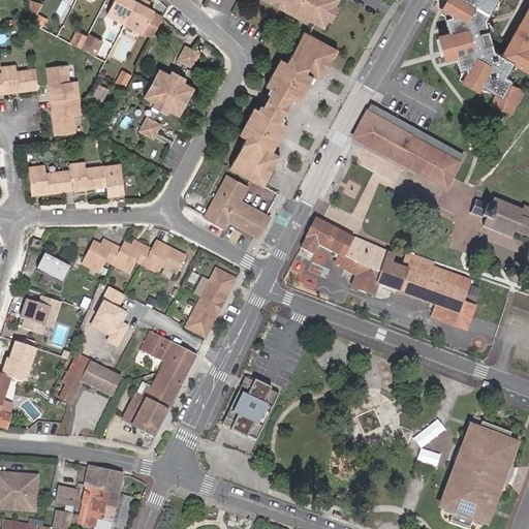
[(114,0),(107,11),(125,21),(143,31),(154,9),(144,4),(146,0),(145,0),(114,0)]
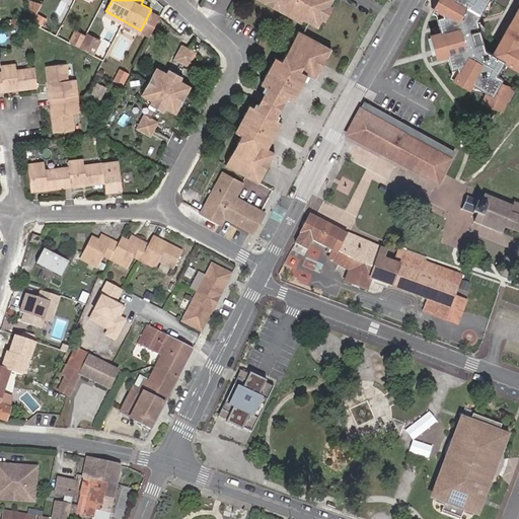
[(246,0),(300,27),(301,23),(314,30),(318,22),(322,15),(326,17),(329,10),(326,8),(329,0),(246,0)]
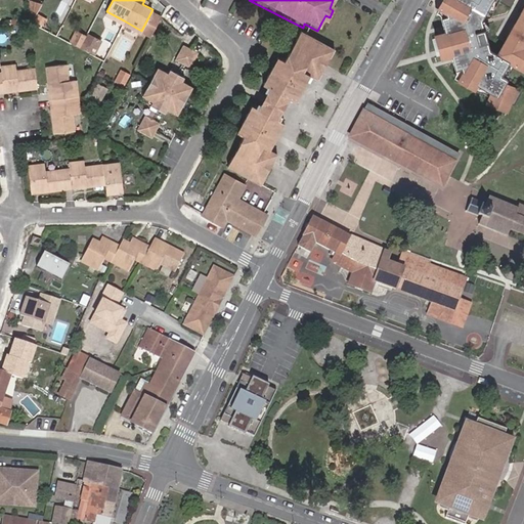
[(452,54),(460,79),(475,88),(477,84),(494,93),(489,101),(499,107),(500,106),(499,105),(500,104),(509,107),(517,88),(506,83),(508,79),(501,75),(510,60),(498,54),(489,49),(481,19),(492,0),(446,0),(442,9),(446,11),(441,20),(444,32),(436,35),(441,53),(442,57),(452,54)]
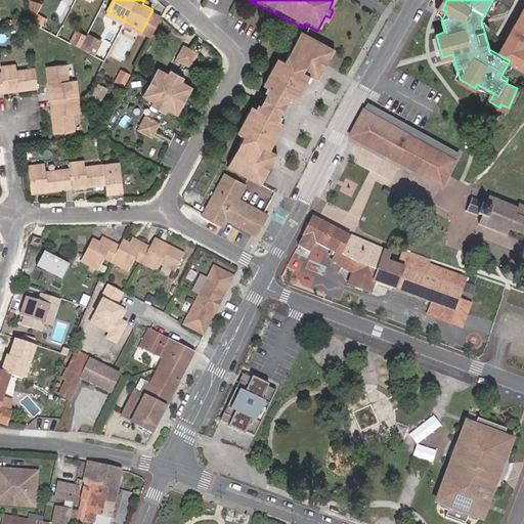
[(515,0),(494,0),(511,9),(515,0)]
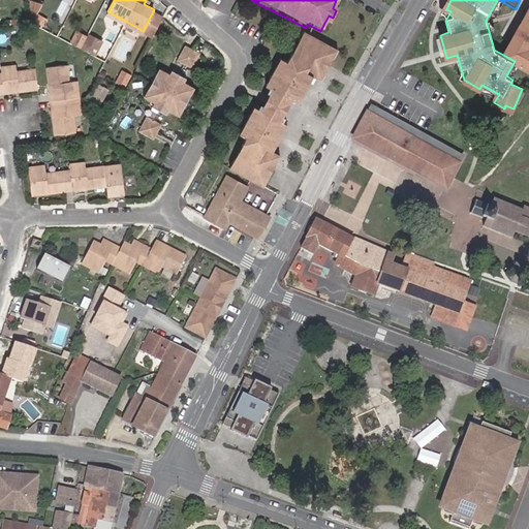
[(528,7),(503,55),(515,61),(526,68),(528,62),(528,7)]
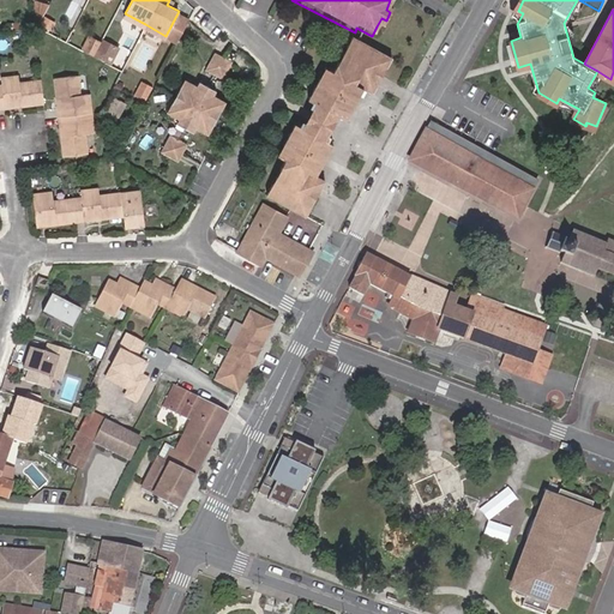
[(188,17),(179,11),(166,36),(175,41),(188,17)]
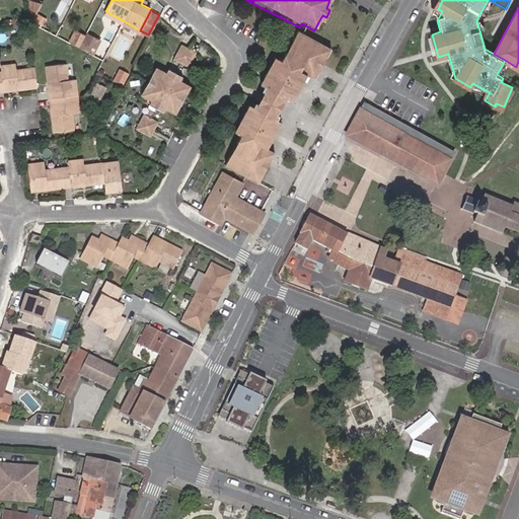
[(484,43),(492,41),(489,28),(480,31),(484,43)]
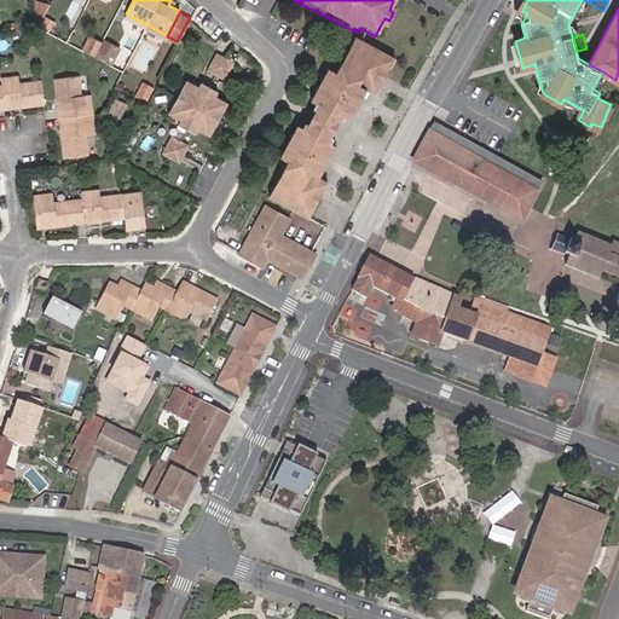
[(81,48),(92,55),(98,44),(87,38),(81,48)]
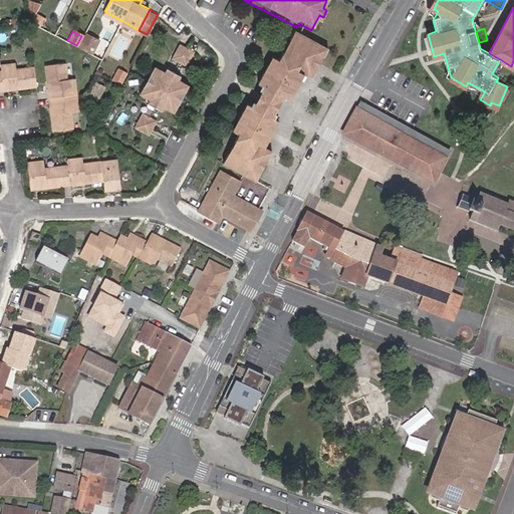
[(84,32),(76,45),(90,52),(94,44),(89,41),(92,36),(84,32)]
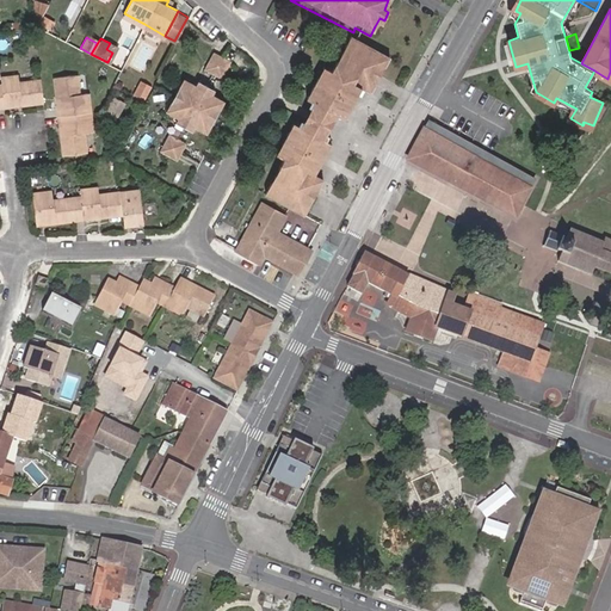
[(347,39),(341,50),(345,51),(341,59),(338,65),(334,62),(328,74),(358,90),(368,94),(374,84),(368,81),(372,74),(377,76),(386,61),(347,39)]
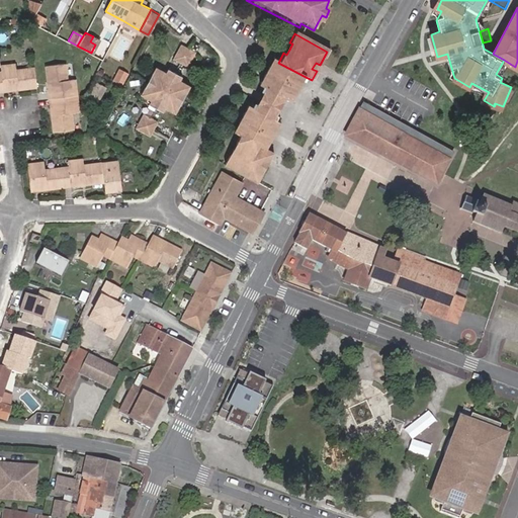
[(267,39),(261,35),(257,44),(264,48),(267,39)]
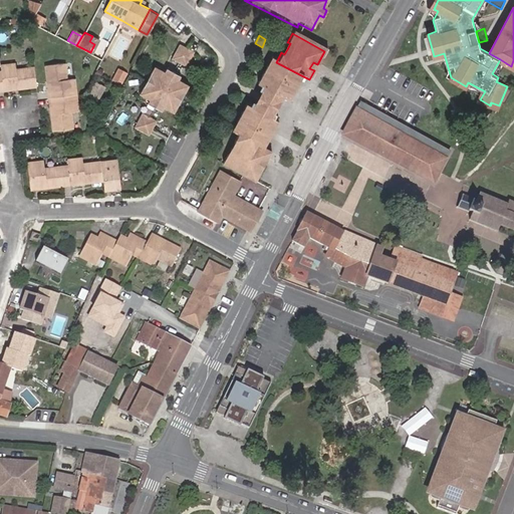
[(188,46),(181,42),(174,56),(181,60),(188,64),(196,50),(188,46)]
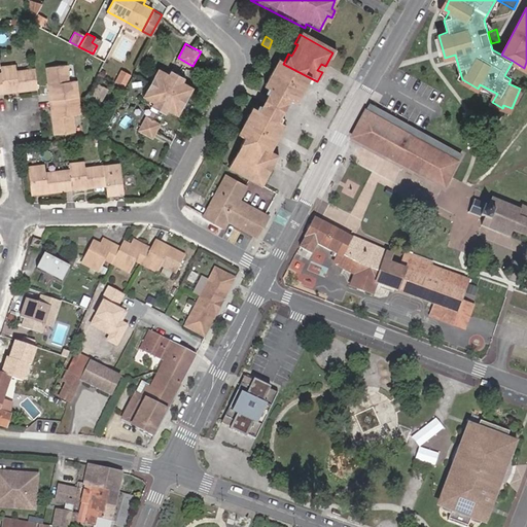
[(276,60),(271,69),(275,70),(280,62),(276,60)]
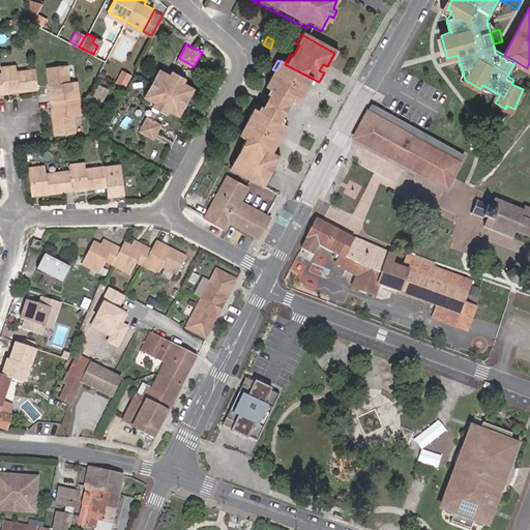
[(311,78),(285,64),(282,62),(276,70),(272,69),(266,82),(274,87),(299,99),(311,78)]
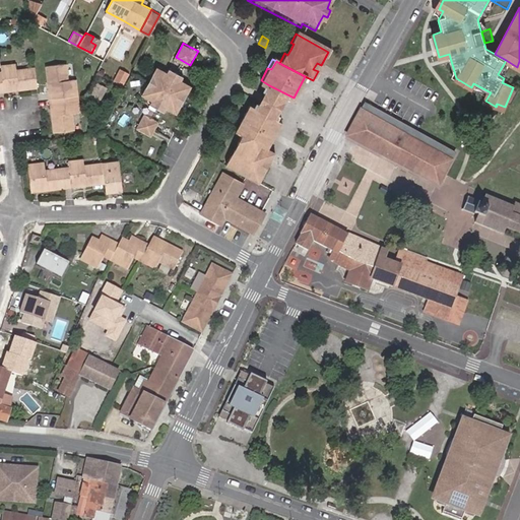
[(65,64),(47,66),(57,132),(73,130),(71,113),(78,113),(76,95),(74,79),(67,80),(65,64)]
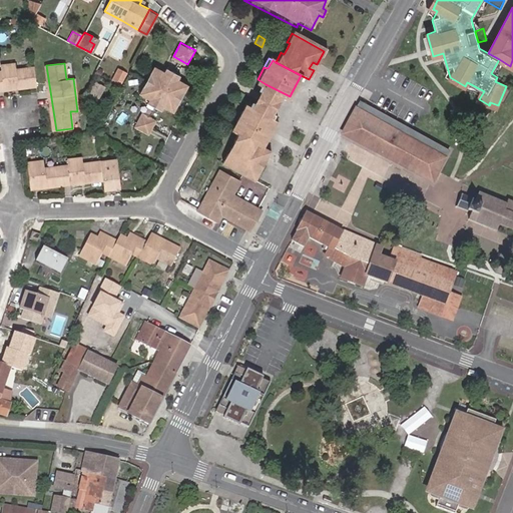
[(0,89),(37,86),(34,68),(16,69),(16,64),(1,66),(1,72),(0,71),(0,89)]
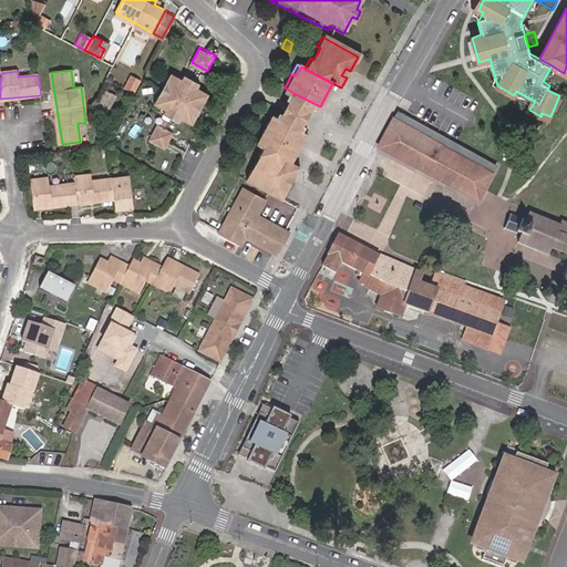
[(184,76),(173,71),(164,88),(156,102),(167,107),(165,112),(173,116),(181,121),(183,115),(194,121),(203,106),(210,91),(199,85),(202,81),(194,76),(186,73),(184,76)]
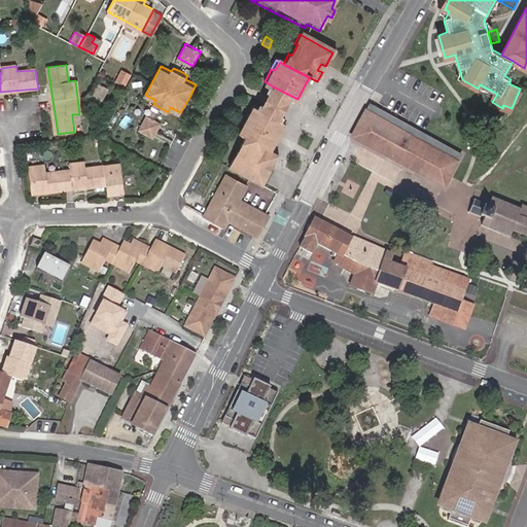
[(115,78),(123,82),(128,71),(121,67),(115,78)]
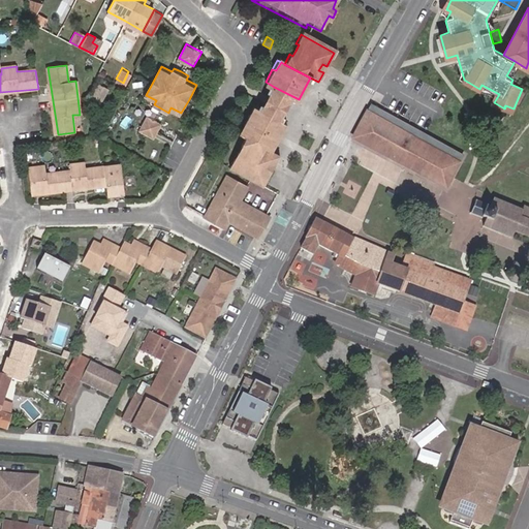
[(105,100),(111,87),(99,82),(94,95),(105,100)]
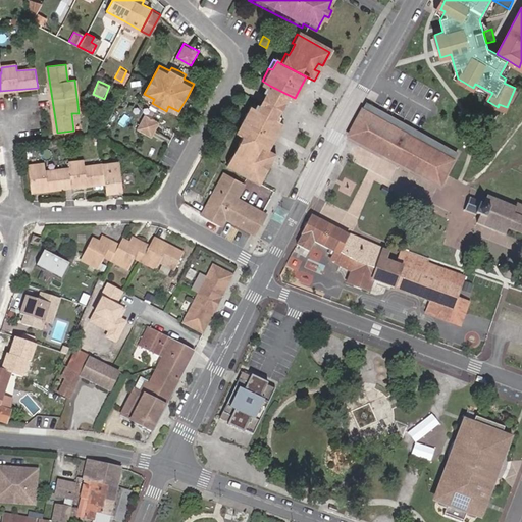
[(270,86),(262,81),(259,86),(270,92),(267,99),(278,104),(281,98),(292,104),(295,98),(270,86)]
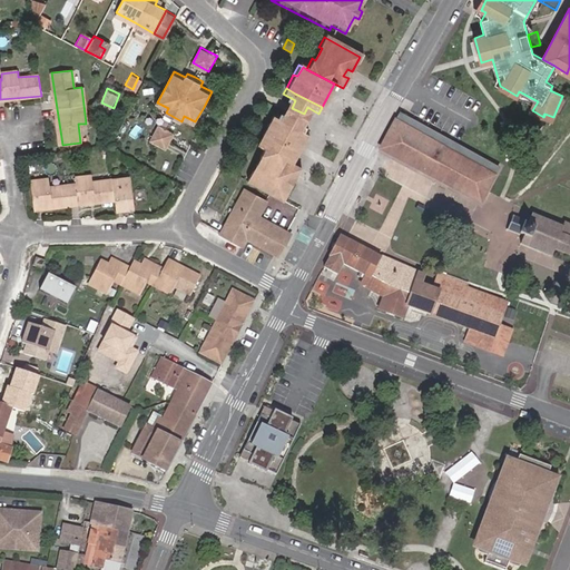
[(432,175),(451,139),(402,112),(381,147),(419,167),(432,175)]
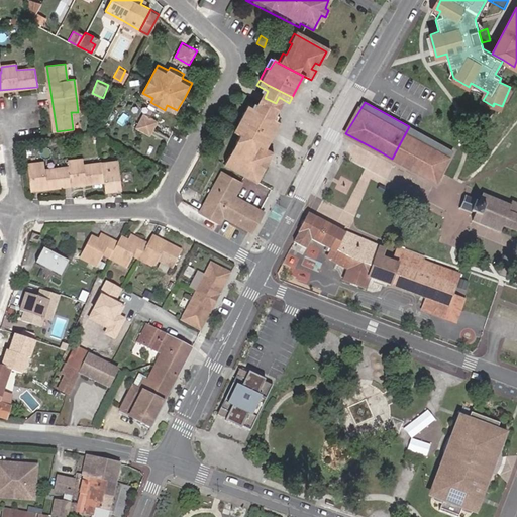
[(245,105),(236,123),(239,124),(239,125),(235,133),(238,135),(233,145),(236,146),(234,151),(231,158),(228,156),(223,165),(250,179),(255,182),(256,182),(265,168),(260,165),(263,160),(268,163),(272,153),(264,149),(278,122),(268,117),(272,110),(260,105),(256,111),(245,105)]
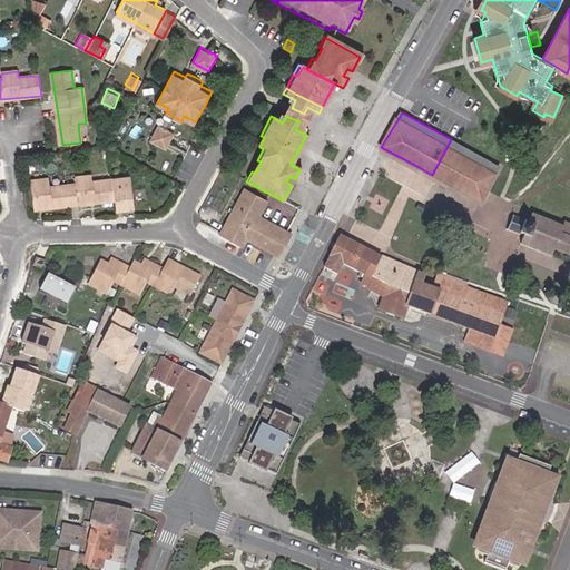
[(167,129),(159,125),(149,141),(166,150),(170,143),(175,134),(167,129)]
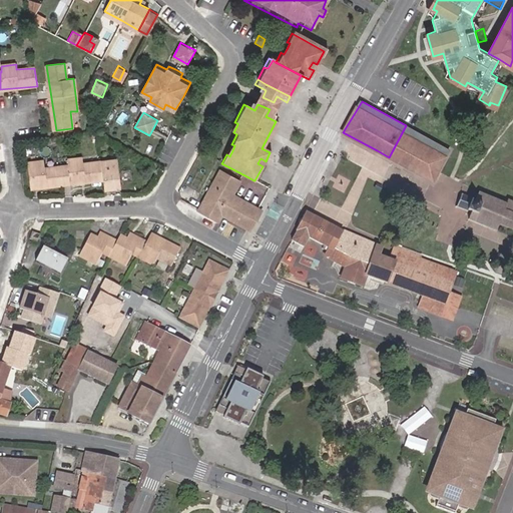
[(237,123),(234,122),(229,131),(233,132),(237,124),(237,123)]
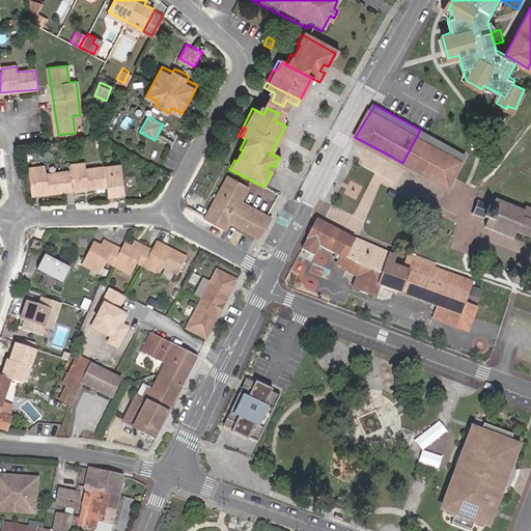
[(402,163),(448,187),(466,155),(420,130),(402,163)]
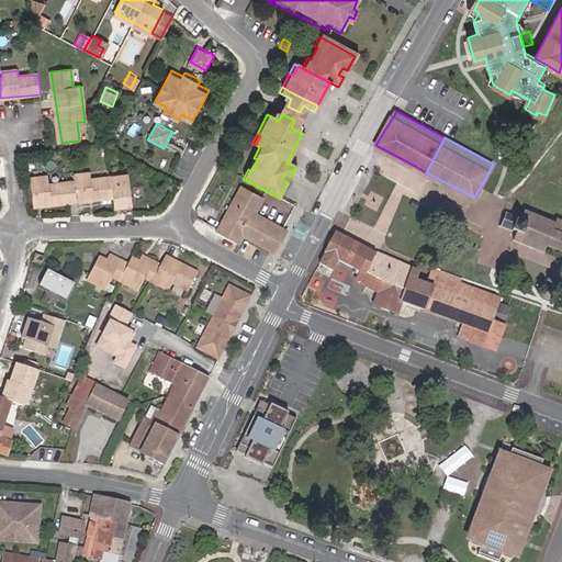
[(232,160),(223,156),(218,163),(228,168),(232,160)]
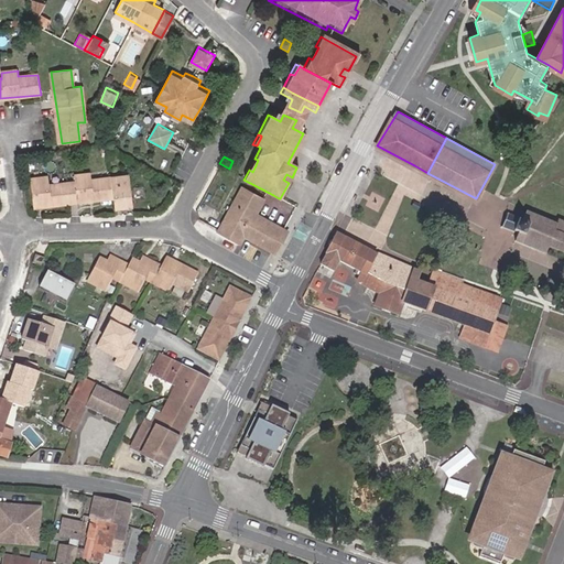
[(32,182),(35,209),(71,205),(115,198),(116,208),(134,206),(130,175),(111,179),(90,181),(90,175),(75,177),(76,183),(68,184),(50,186),(49,180),(32,182)]
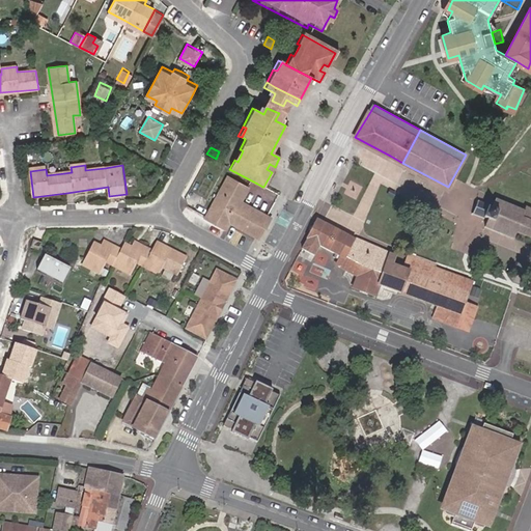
[(227,180),(206,219),(224,228),(228,222),(255,236),(266,218),(238,202),(245,190),(227,180)]
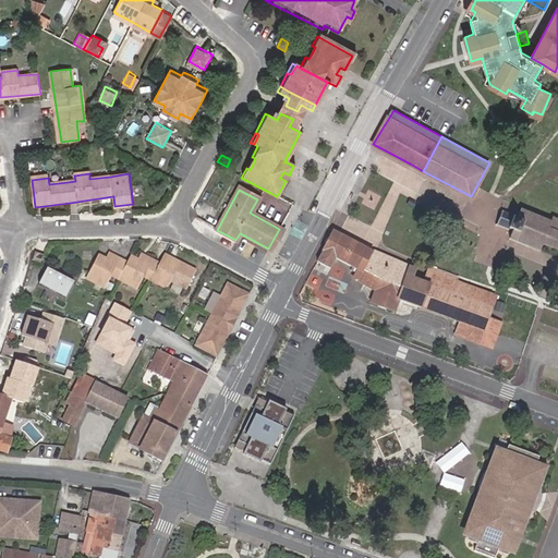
[(518,216),(504,210),(498,223),(512,229),(509,237),(541,251),(544,244),(557,250),(557,220),(553,218),(552,221),(521,208),(518,216)]
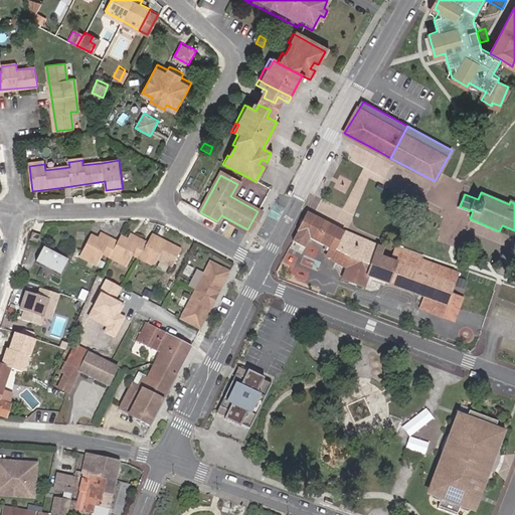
[(339,227),(307,211),(293,240),(305,247),(310,239),(330,250),(342,258),(338,264),(348,268),(344,279),(362,286),(366,276),(423,297),(447,305),(458,274),(421,261),(422,255),(393,243),(389,255),(382,253),(383,248),(362,239),(339,227)]
